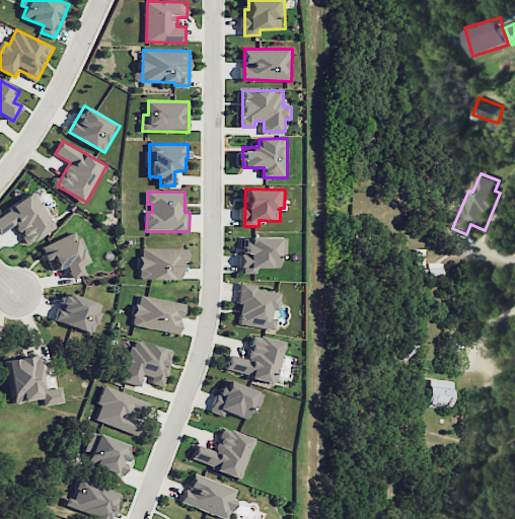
[(0,214),(0,233),(16,224),(28,245),(57,228),(35,193),(0,214)]
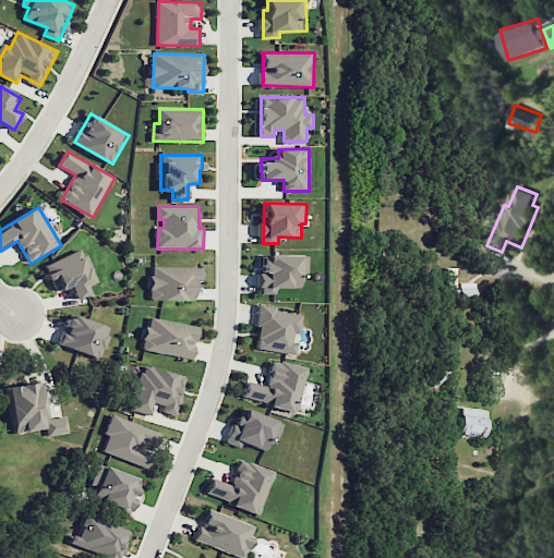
[(91,293),(87,286),(95,282),(81,250),(46,265),(58,292),(71,286),(76,300),(91,293)]
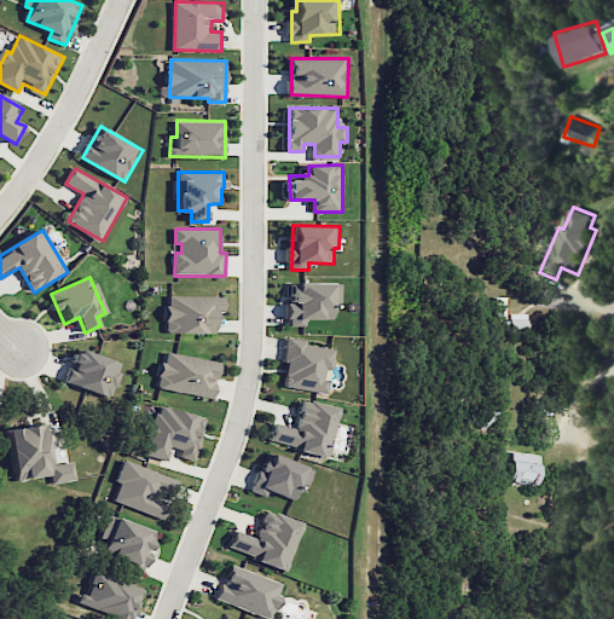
[(343,283),(293,283),(291,325),(307,325),(307,319),(335,319),(335,307),(343,307),(343,283)]
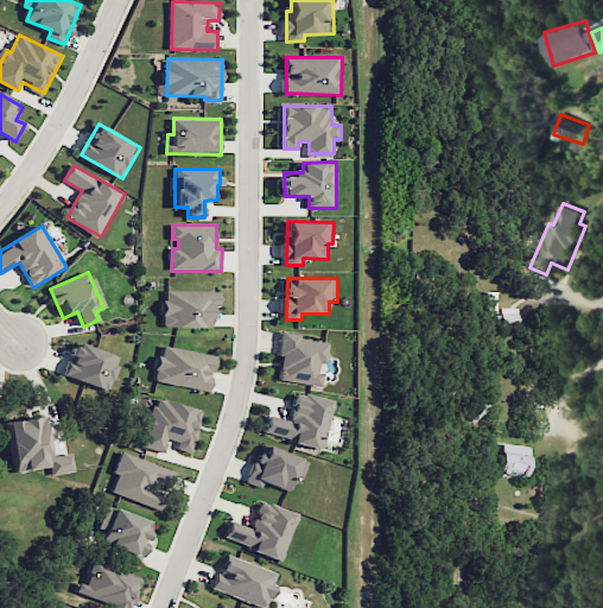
[(221,291),(165,290),(165,327),(213,328),(214,309),(221,309),(221,291)]
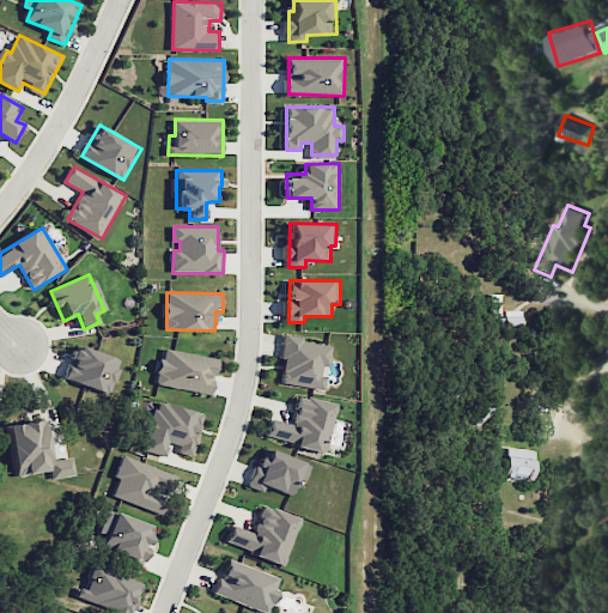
[(526,310),(508,311),(508,327),(526,326),(526,310)]
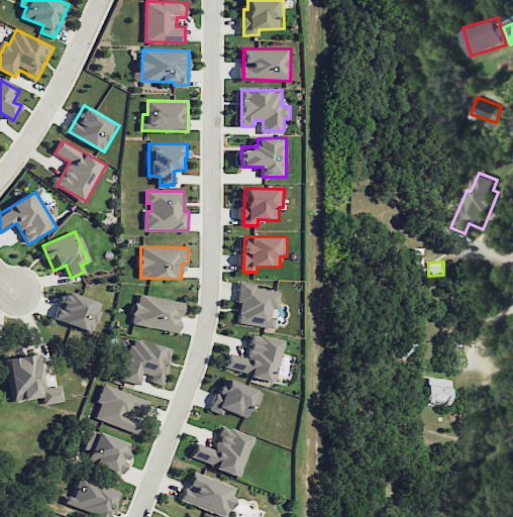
[(283,290),(242,284),(237,323),(275,328),(278,309),(280,310),(283,290)]
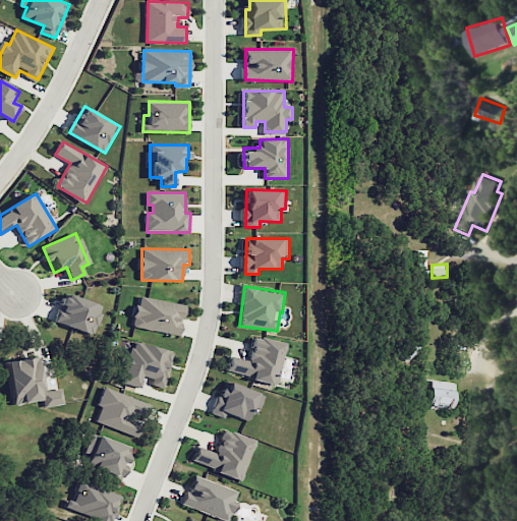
[(56,322),(96,335),(105,306),(65,293),(56,322)]
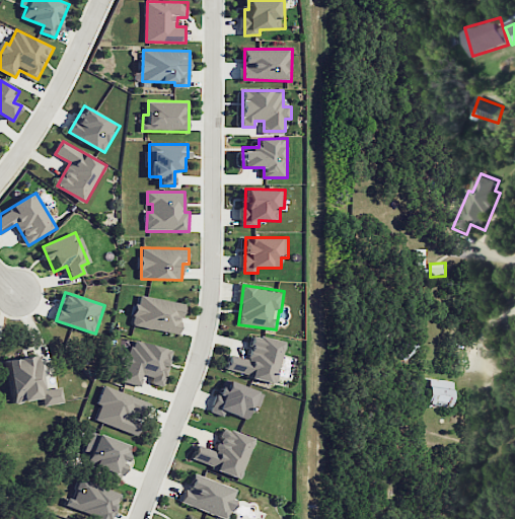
[(181,334),(187,303),(139,295),(134,325),(181,334)]
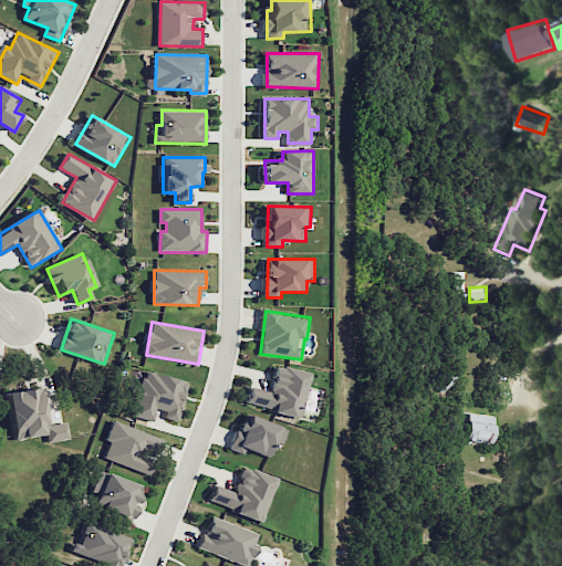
[(248,405),(304,417),(313,373),(278,365),(272,391),(251,387),(248,405)]
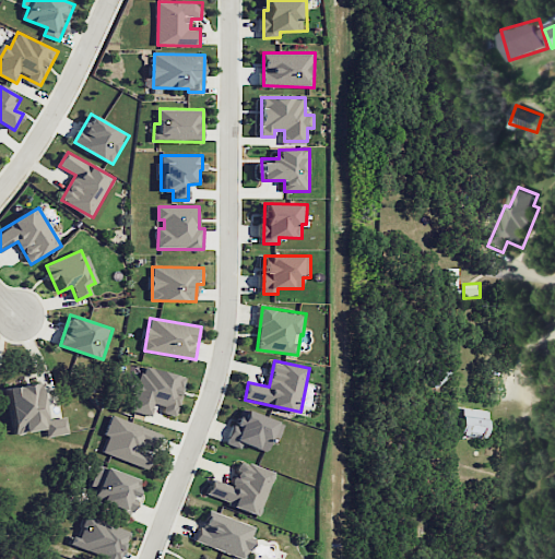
[(178,414),(188,377),(143,366),(132,411),(154,416),(156,408),(178,414)]
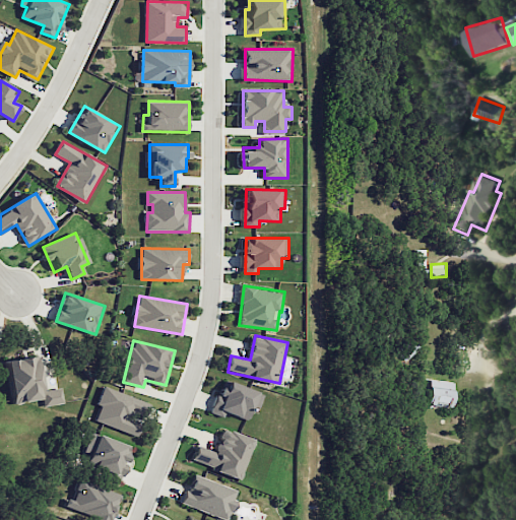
[(63,387),(45,391),(39,355),(8,361),(15,404),(44,399),(45,406),(66,403),(63,387)]
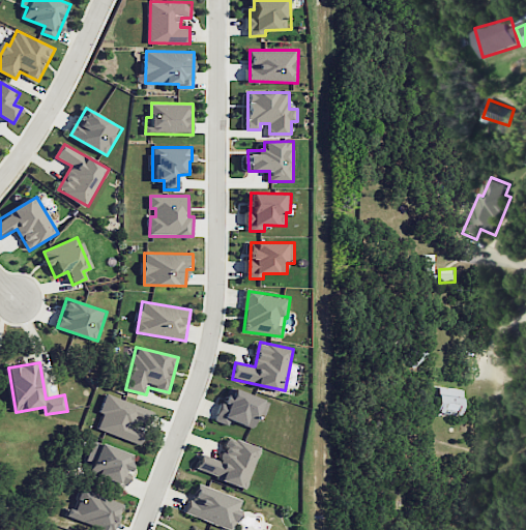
[(255,429),(258,419),(264,421),(271,402),(229,387),(217,421),(231,425),(232,420),(255,429)]
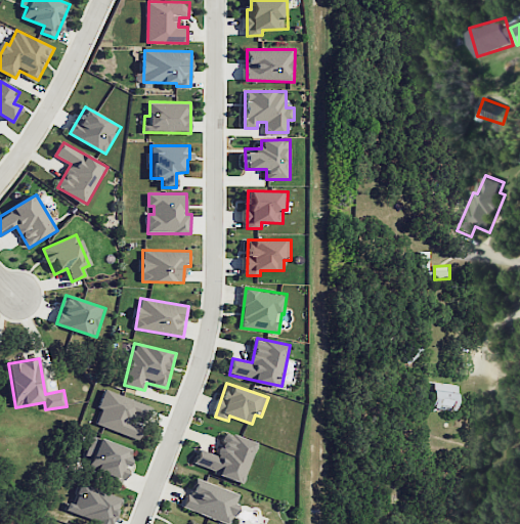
[(457,409),(458,384),(433,383),(432,408),(457,409)]
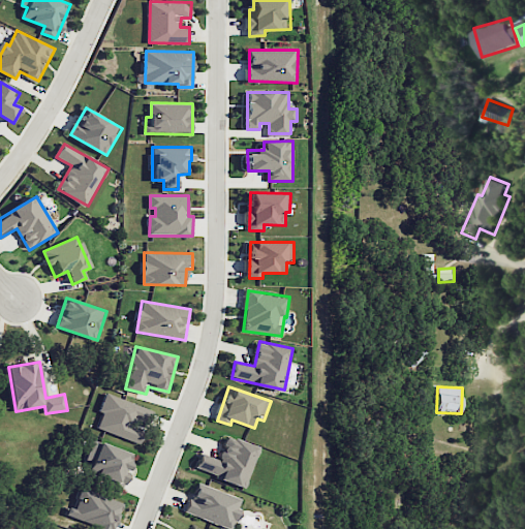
[(141,442),(145,431),(135,428),(137,421),(149,424),(153,409),(106,394),(101,411),(104,412),(99,429),(141,442)]
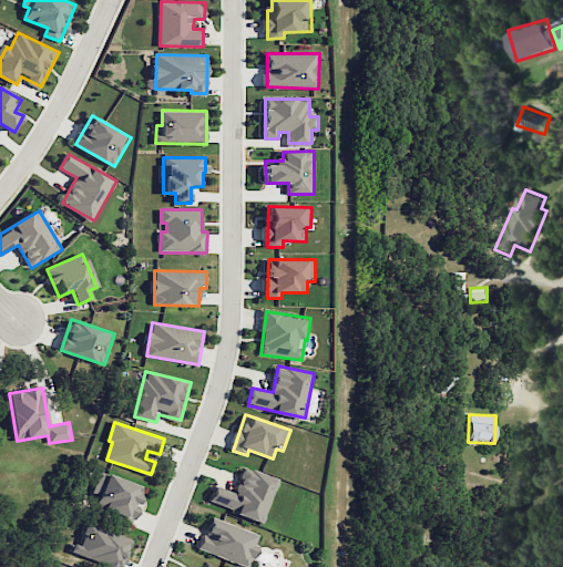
[(279,480),(245,467),(236,493),(217,486),(212,504),(265,522),(279,480)]
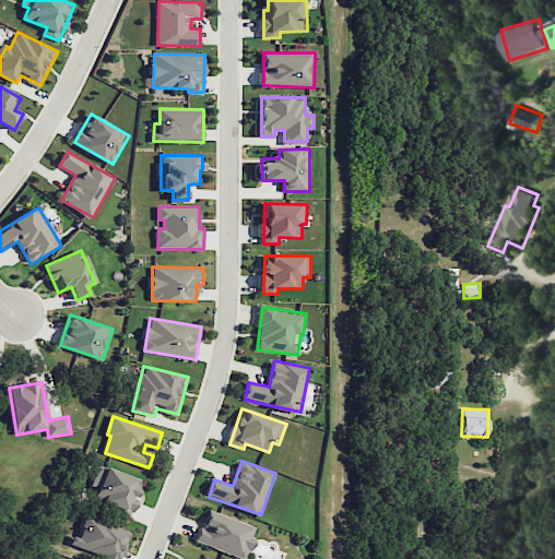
[(99,464),(91,487),(97,490),(93,501),(130,515),(143,482),(99,464)]
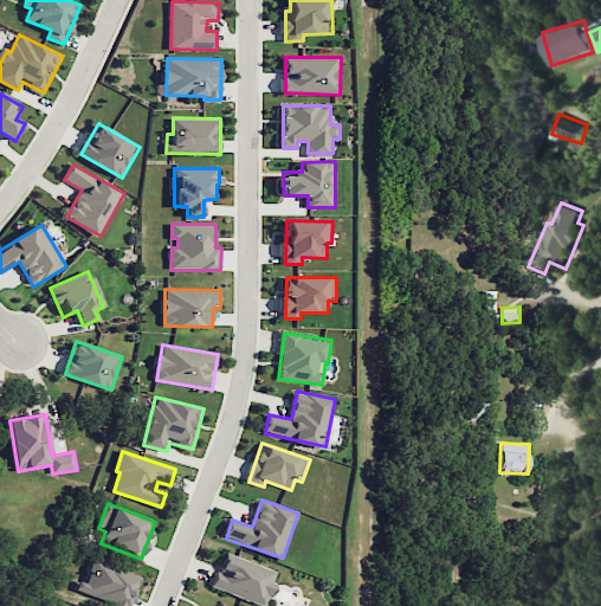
[(278,572),(227,553),(214,587),(266,605),(269,605),(277,582),(275,581),(278,572)]
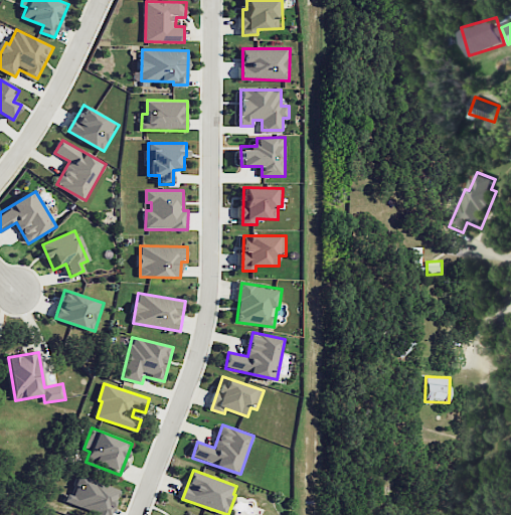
[(65,504),(106,514),(110,514),(118,487),(79,477),(74,493),(69,492),(65,504)]
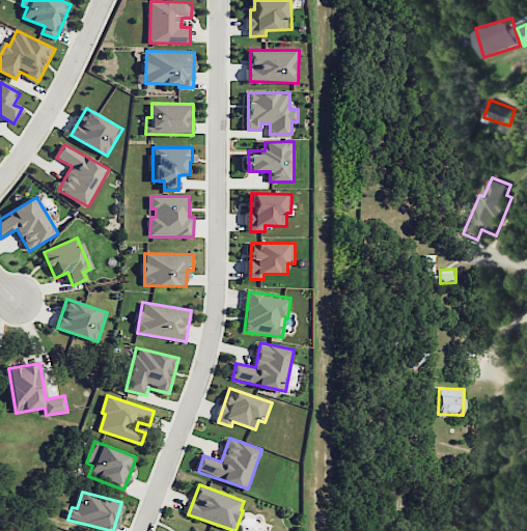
All buildings are outlined.
